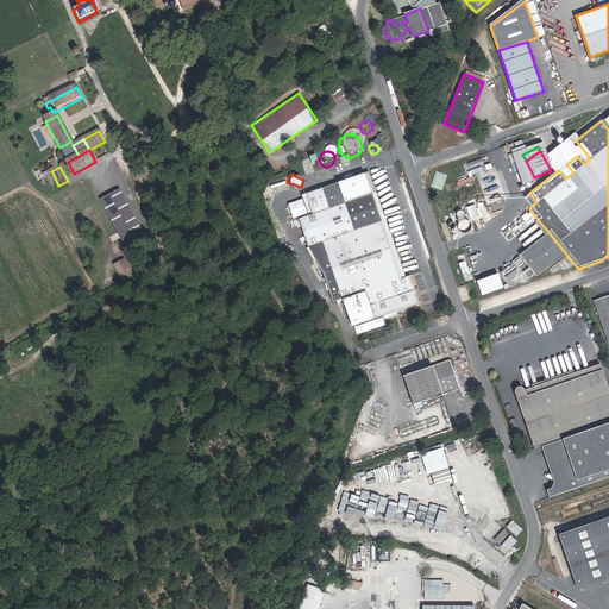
[(364,177),(359,179),(400,282),(403,281),(364,177)]
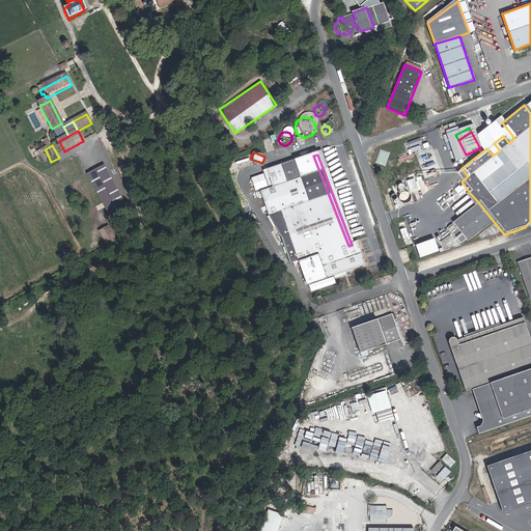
[(313,156),(263,175),(270,192),(257,196),(267,220),(263,222),(272,235),(275,233),(281,244),(290,268),(297,264),(306,289),(364,268),(355,243),(352,245),(348,246),(313,156)]
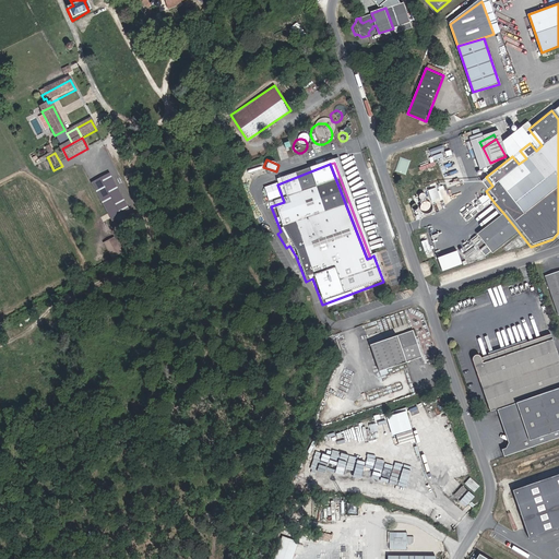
[(431,181),(442,179),(439,166),(431,168),(432,176),(424,177),(424,180),(425,180),(431,178),(431,181)]
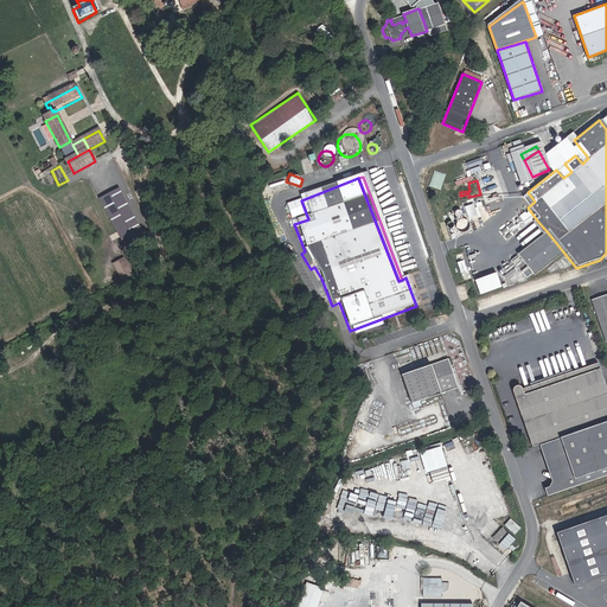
[(120,186),(100,195),(119,240),(140,231),(120,186)]
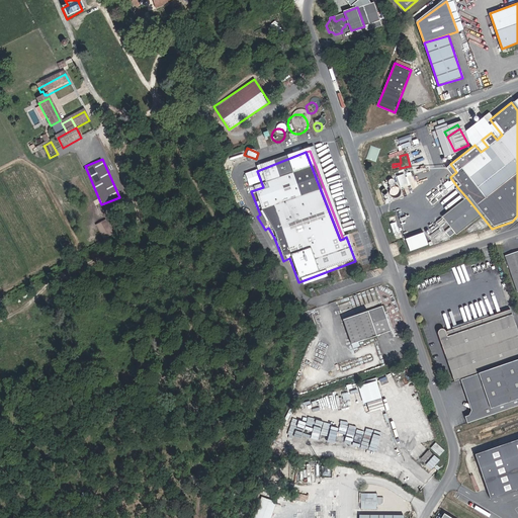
[(117,171),(110,160),(106,162),(112,174),(117,171)]
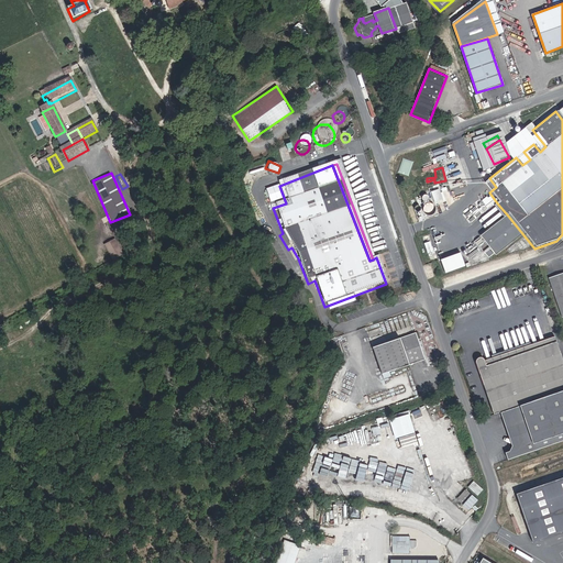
[(433,202),(443,199),(440,188),(430,191),(433,202)]
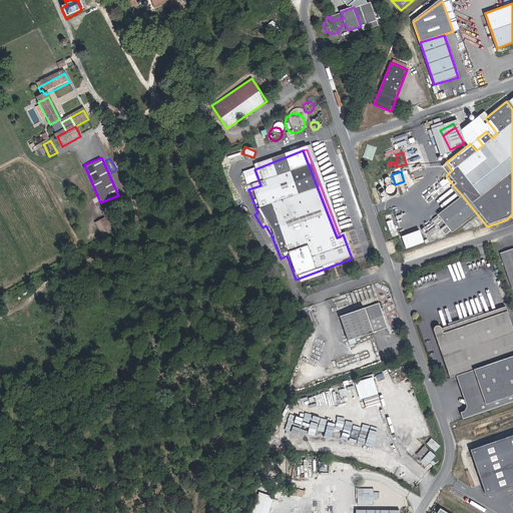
[(457,198),(462,195),(454,186),(450,189),(457,198)]
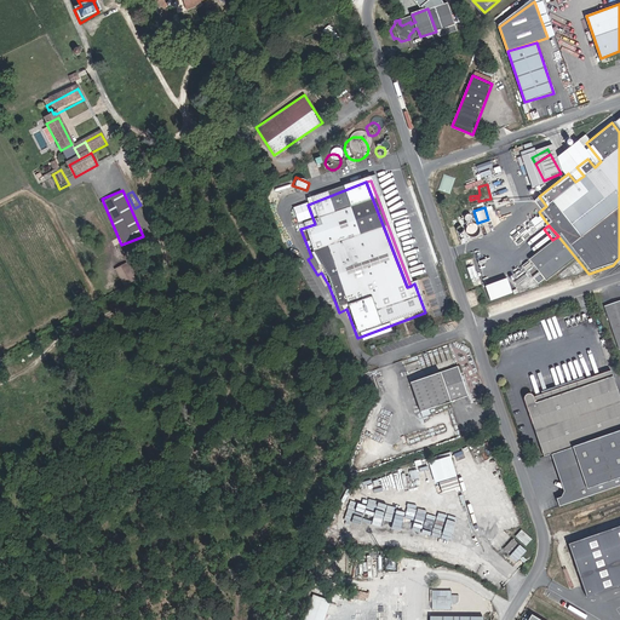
[(514,293),(509,276),(482,283),(487,299),(514,293)]
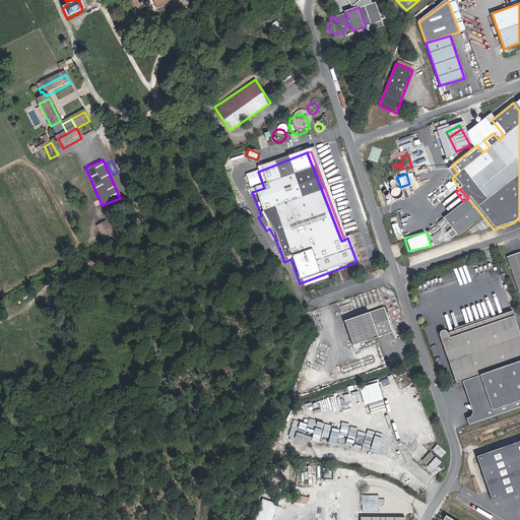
[(519,252),(506,257),(519,294),(519,293),(519,252)]
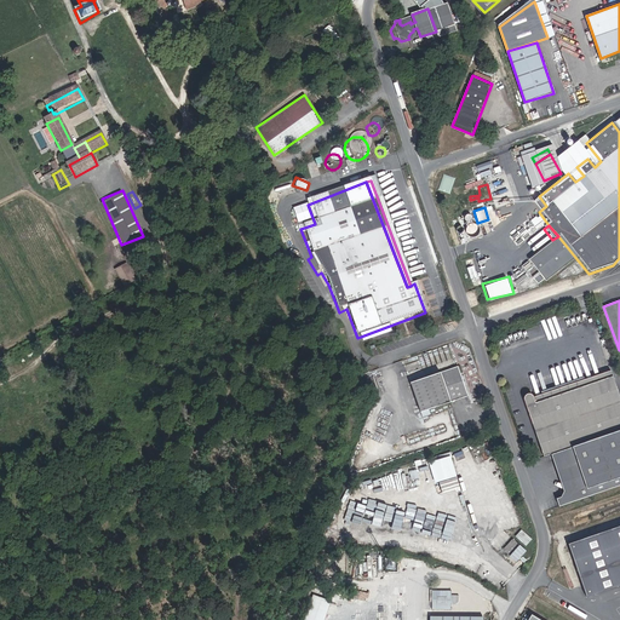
[(417,412),(464,396),(454,369),(437,375),(408,385),(417,412)]
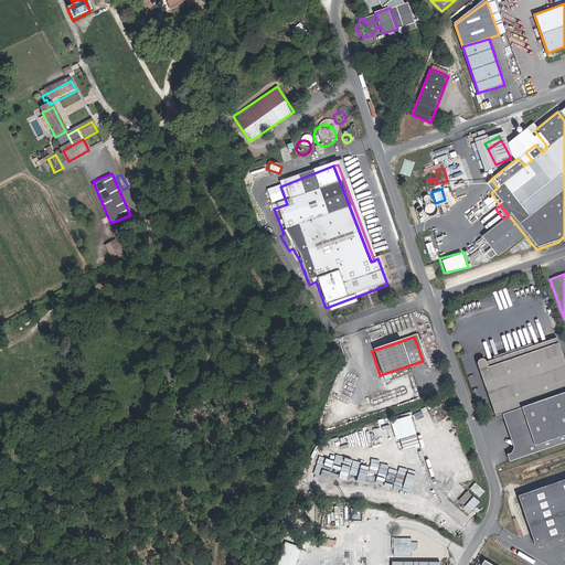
[(488,368),(486,362),(482,356),(480,355),(478,355),(477,356),(476,358),(475,360),(496,416),(511,411),(521,407),(534,445),(531,446),(522,443),(521,443),(520,448),(514,447),(512,452),(508,454),(511,461),(564,441),(564,363),(555,337),(531,345),(533,351),(488,368)]
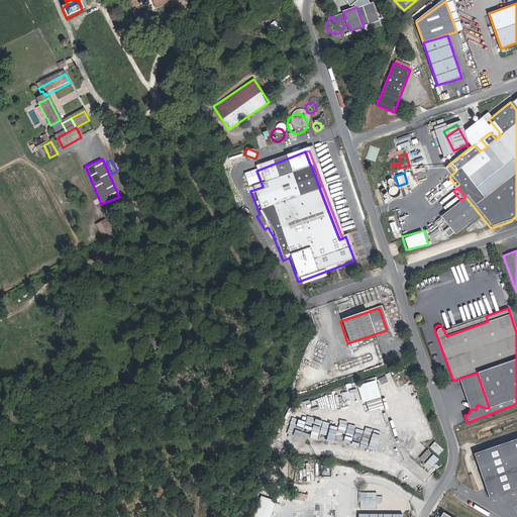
[(486,316),(444,331),(446,336),(488,321),(486,316)]
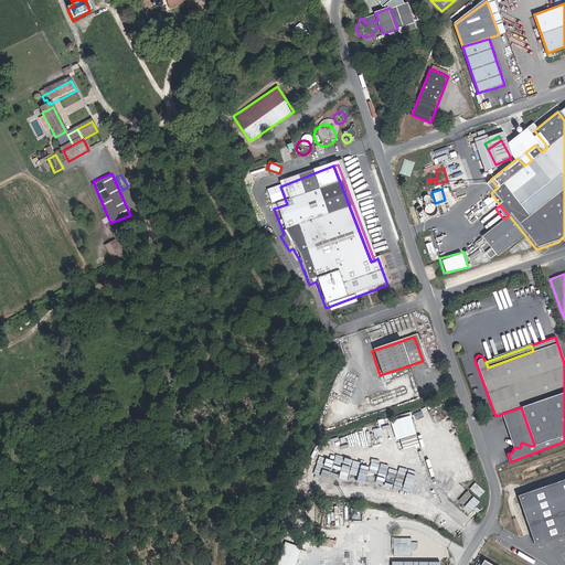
[(424,363),(423,361),(380,375),(381,379),(407,369),(424,363)]
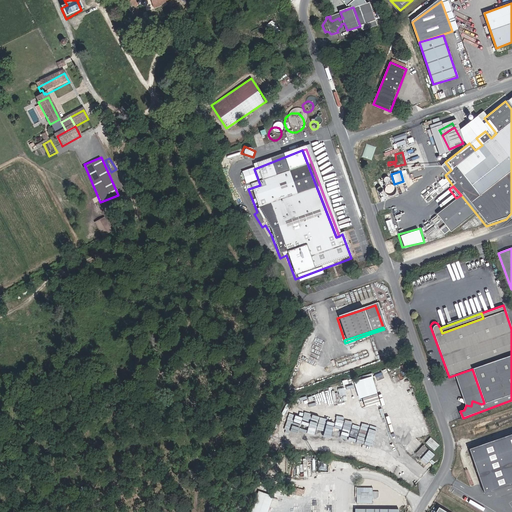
[(472,369),(463,372),(473,401),(481,404),(484,403),(472,369)]
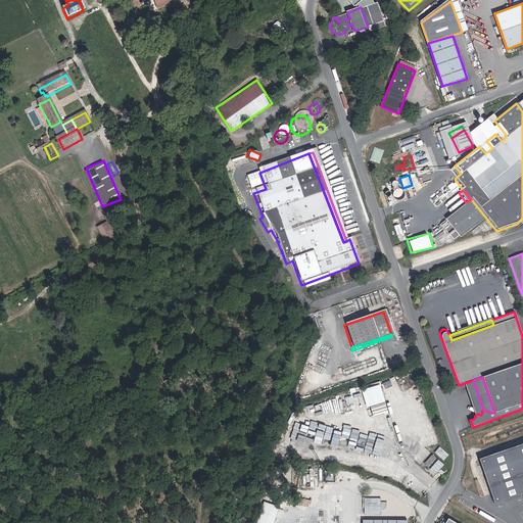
[(365,407),(384,400),(378,381),(359,387),(365,407)]
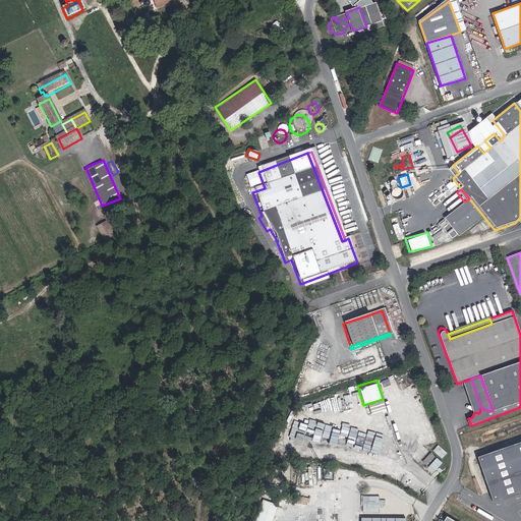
[(338,409),(336,402),(322,406),(324,413),(338,409)]
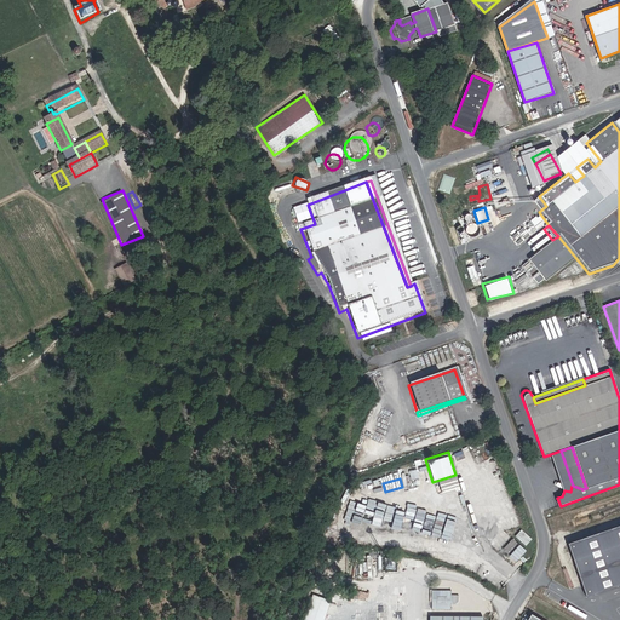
[(619,585),(619,524),(570,543),(589,596),(619,585)]
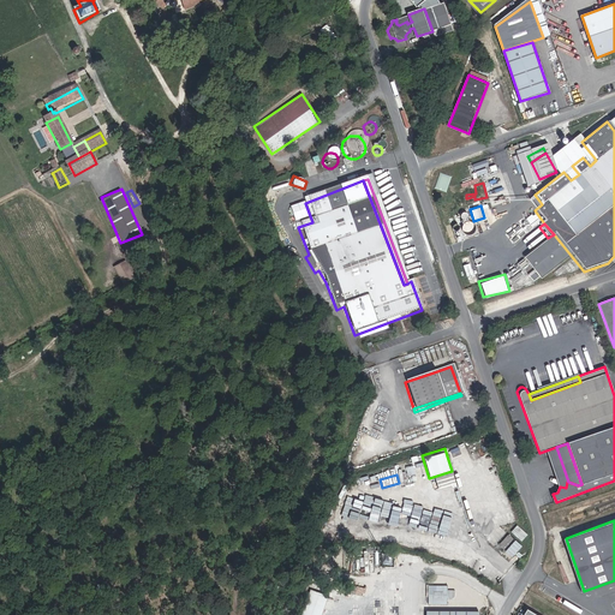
[(517,525),(511,531),(521,541),(527,535),(517,525)]
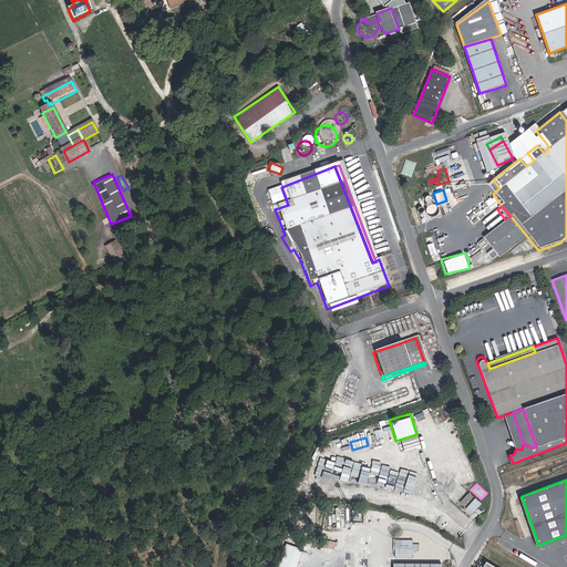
[(300,495),(325,497),(326,490),(300,487),(300,495)]
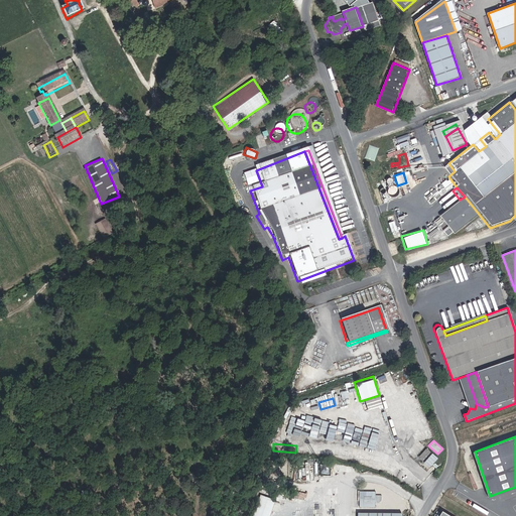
[(422,462),(428,468),(437,458),(430,453),(422,462)]
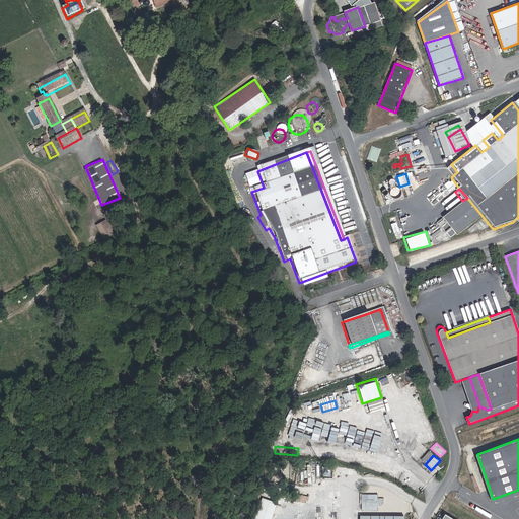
[(252,518),(270,518),(276,502),(261,497),(252,518)]
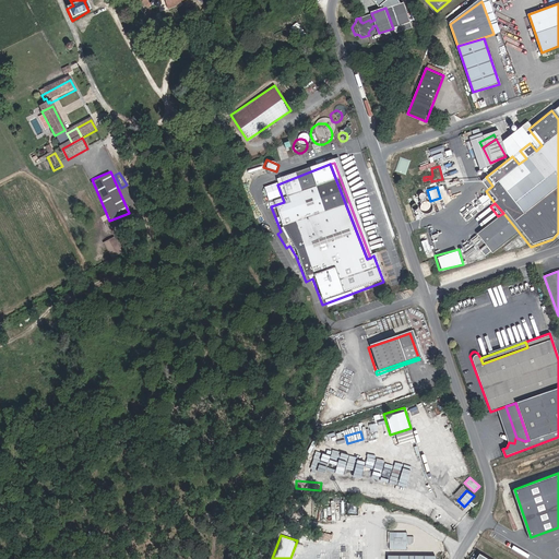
[(408,535),(392,535),(392,552),(408,552),(408,535)]
